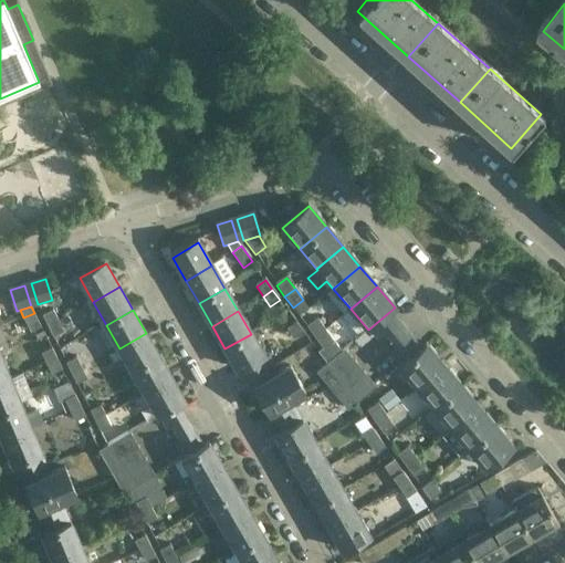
[(44,318),(50,327),(61,322),(55,312),(44,318)]
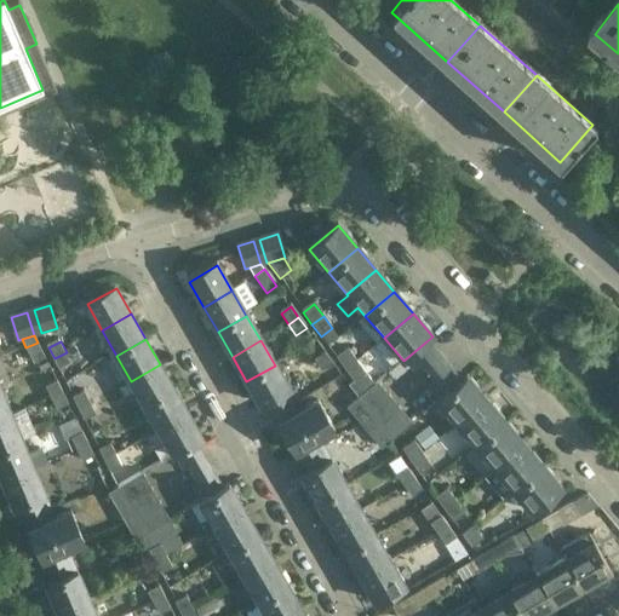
[(437,355),(427,341),(403,361),(414,375),(437,355)]
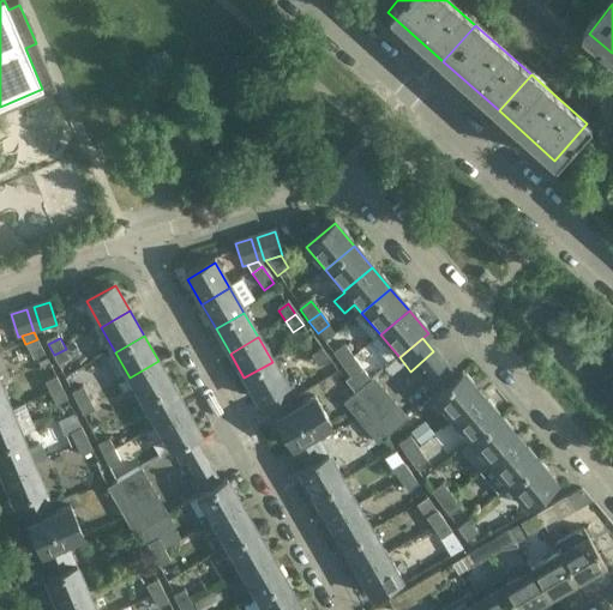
[(37,339),(25,344),(32,356),(43,351),(37,339)]
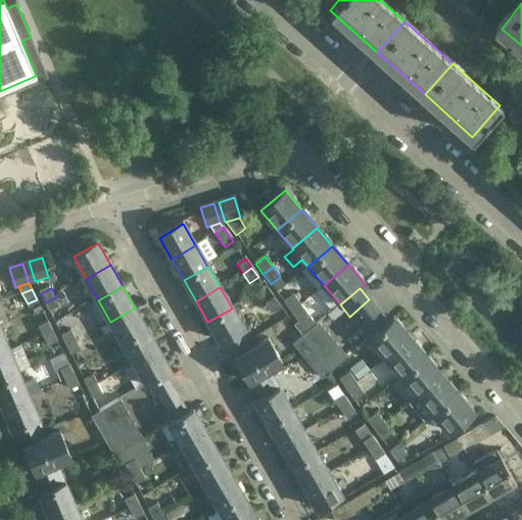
[(284,303),(291,315),(301,308),(293,296),(284,303)]
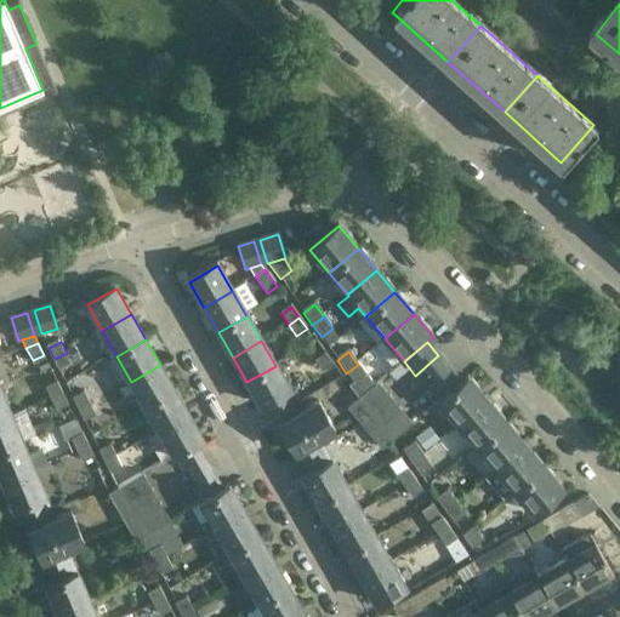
[(72,365),(67,353),(55,359),(60,371),(72,365)]
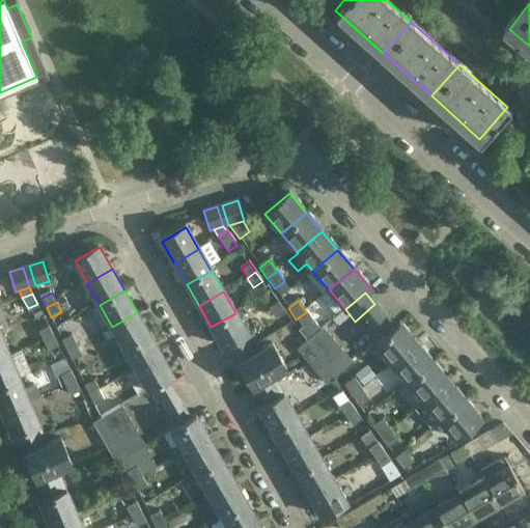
[(285,314),(278,304),(270,310),(276,320),(285,314)]
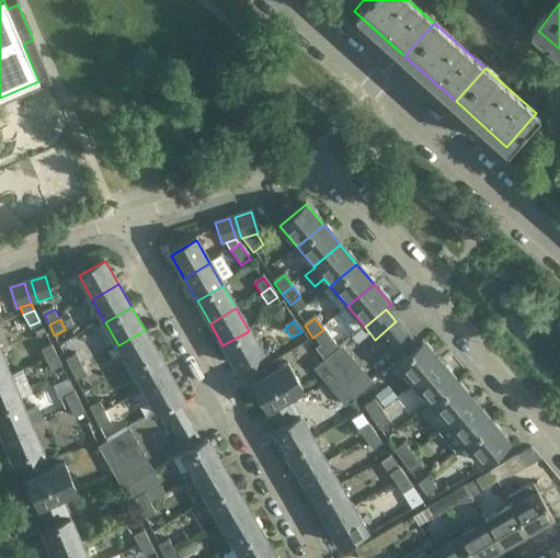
[(118,345),(132,367),(158,352),(145,330),(118,345)]
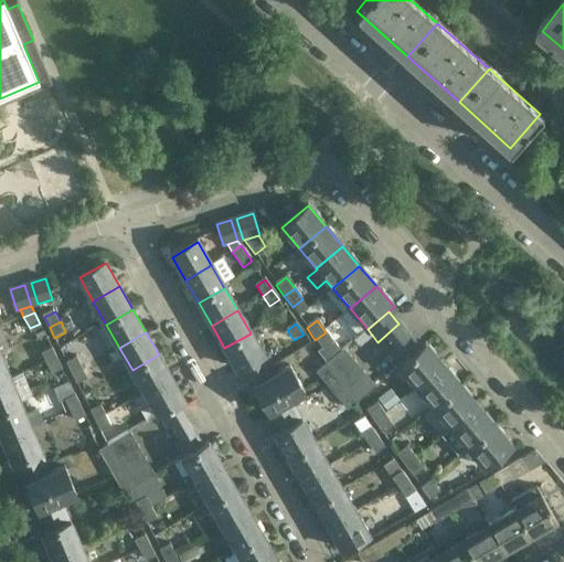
[(332,342),(326,332),(315,340),(322,350),(332,342)]
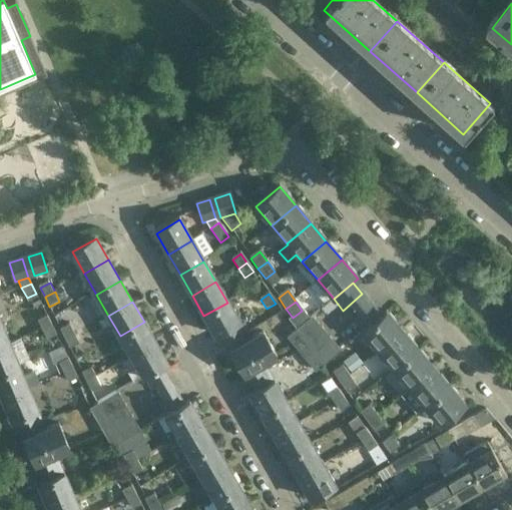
[(216,337),(221,335),(239,324),(227,303),(203,316),(216,337)]
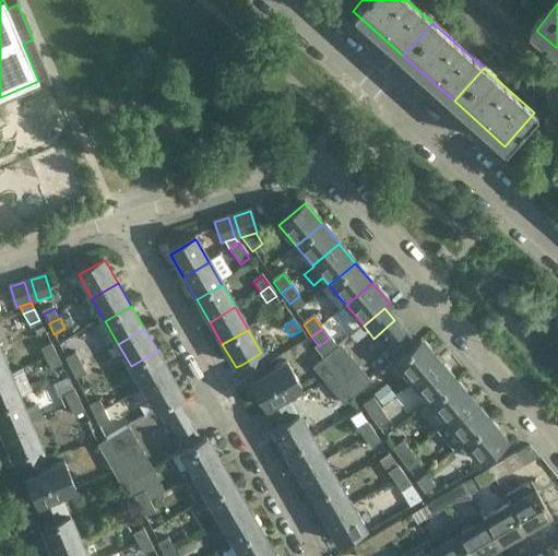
[(383,351),(394,363),(416,344),(405,332),(383,351)]
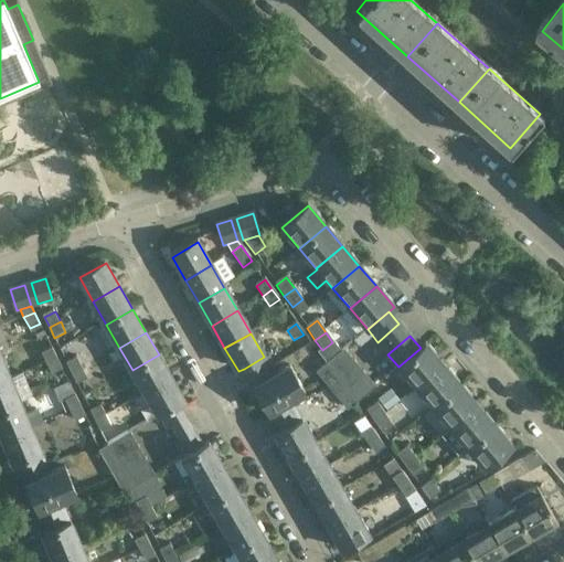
[(341,351),(333,342),(332,342),(322,350),(320,351),(328,362),(341,351)]
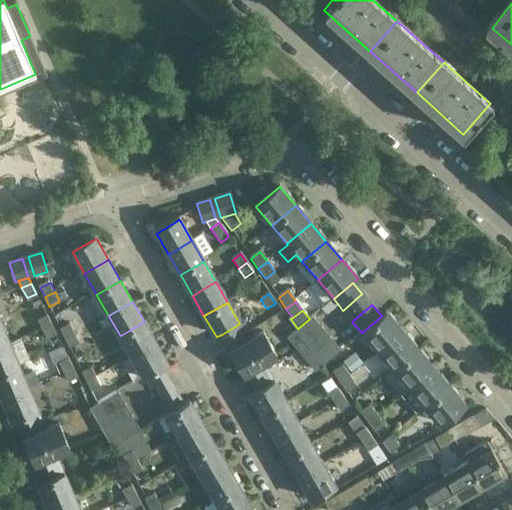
[(382,316),(362,333),(378,352),(402,332),(386,313),(382,316)]
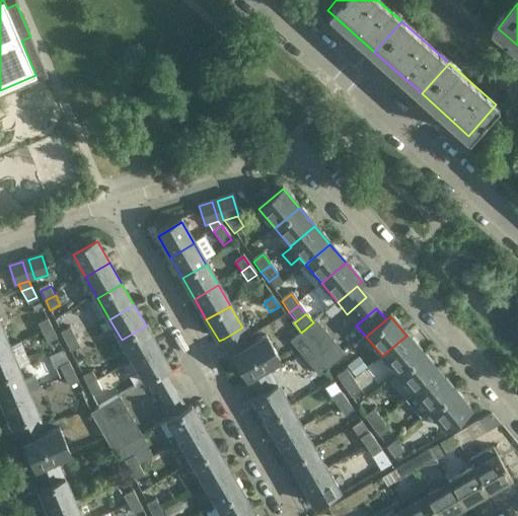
[(39,325),(44,335),(53,329),(48,320),(39,325)]
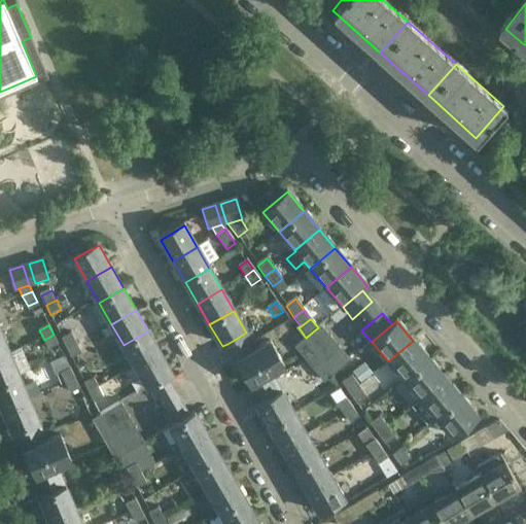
[(320,325),(318,327),(306,338),(303,340),(310,348),(313,351),(330,338),(320,325)]
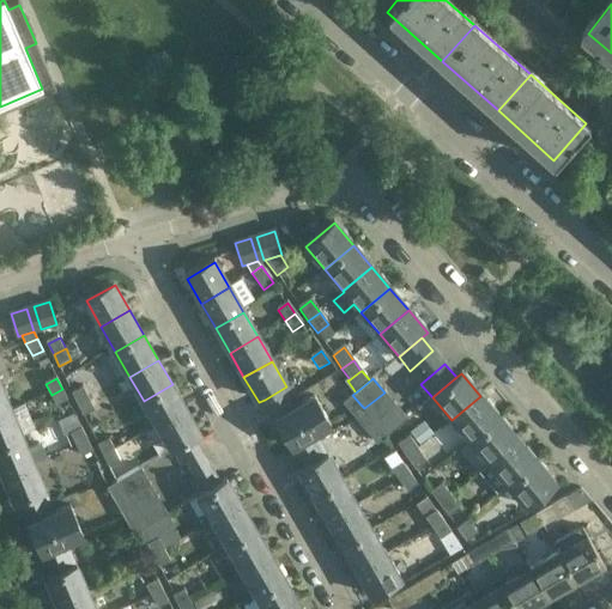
[(1,383),(0,383),(0,415),(13,410),(1,383)]
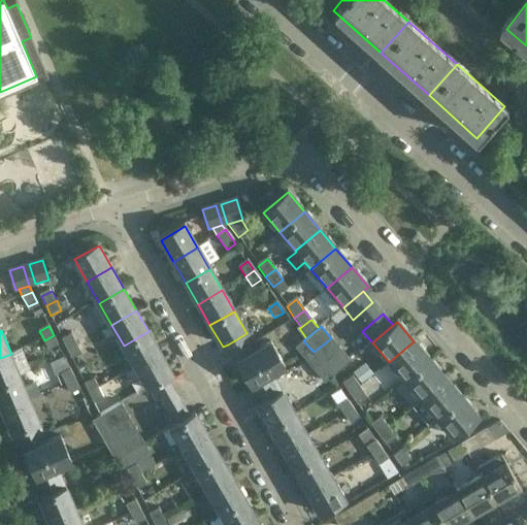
[(161,353),(149,331),(124,346),(136,367),(161,353)]
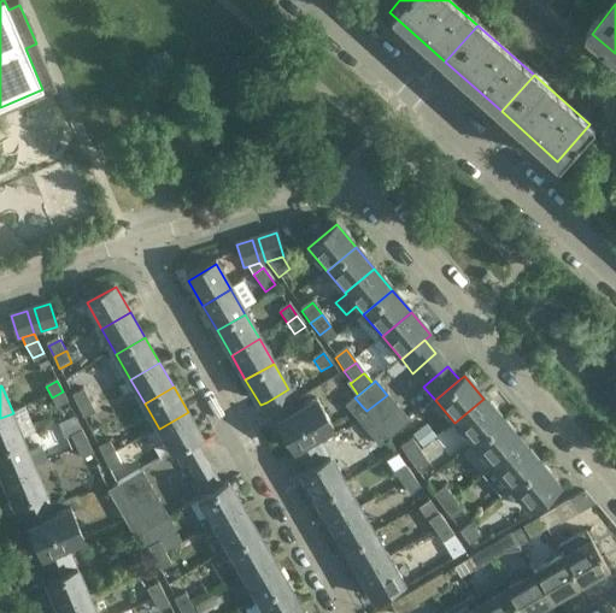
[(288,389),(267,402),(275,417),(297,404),(288,389)]
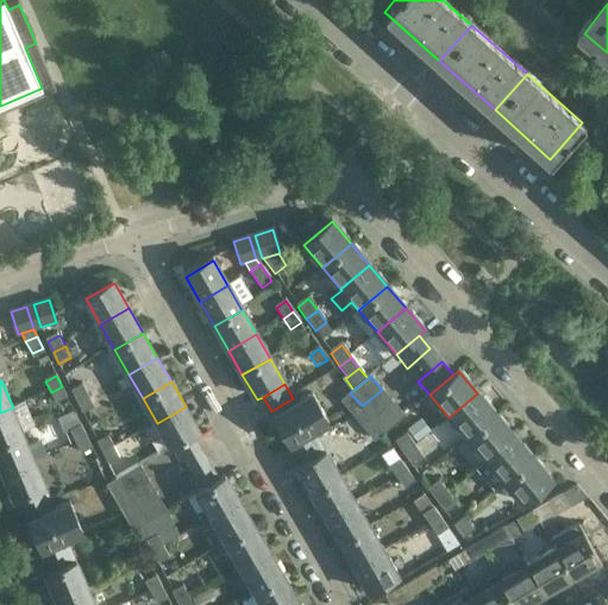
[(73,390),(77,402),(88,396),(83,385),(73,390)]
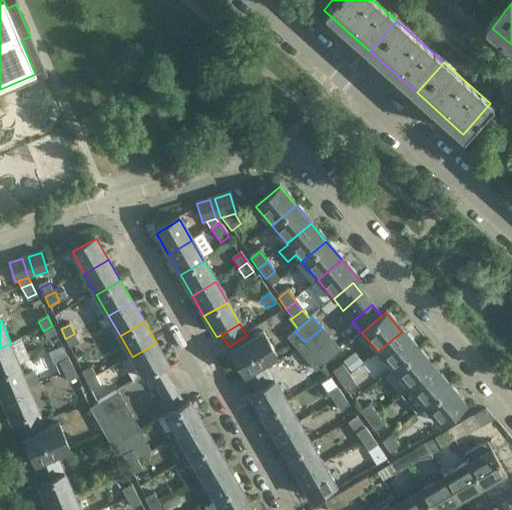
[(57,335),(52,326),(43,331),(47,340),(57,335)]
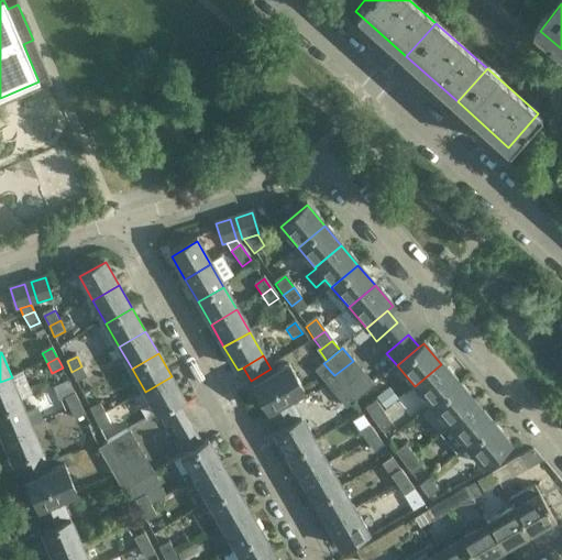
[(338,380),(345,388),(364,373),(353,361),(334,375),(338,380)]
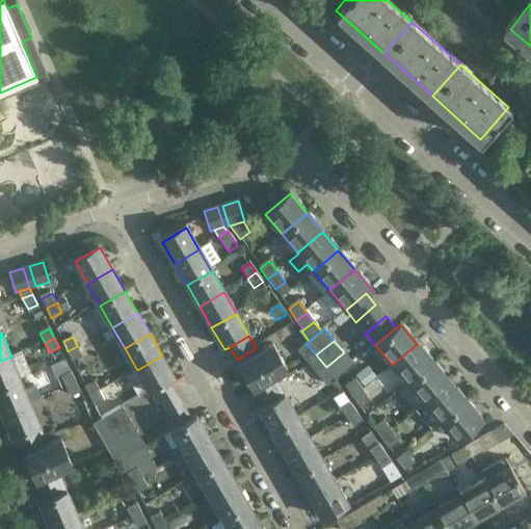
[(304,358),(313,351),(306,343),(297,350),(304,358)]
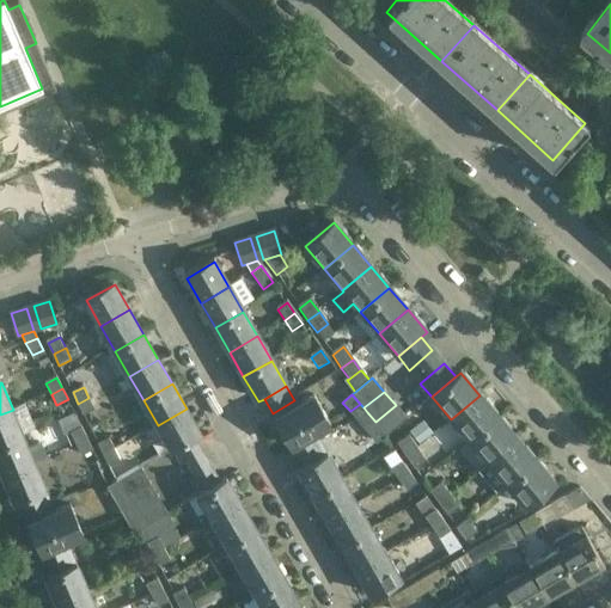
[(275,418),(283,431),(292,446),(329,424),(313,395),(275,418)]
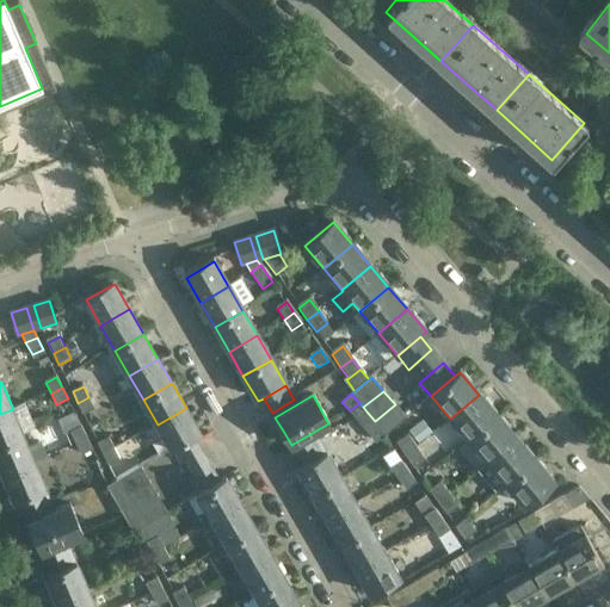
[(450,419),(469,440),(497,416),(479,395),(450,419)]
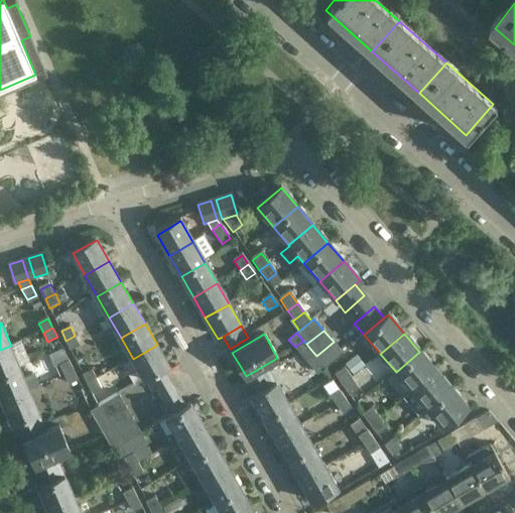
[(80,346),(75,336),(66,341),(71,350),(80,346)]
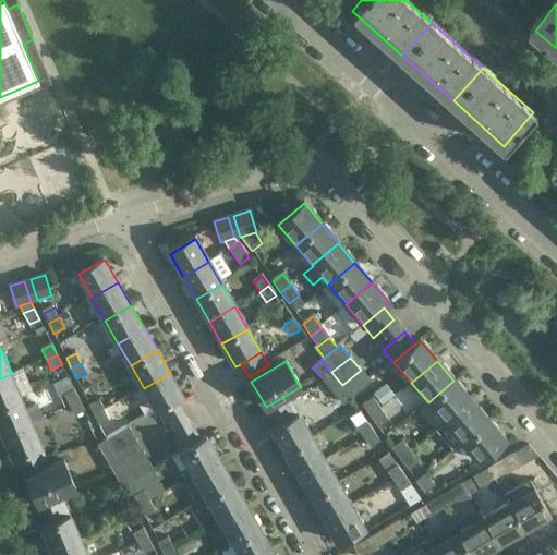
[(335,376),(331,372),(328,369),(319,375),(326,384),(335,376)]
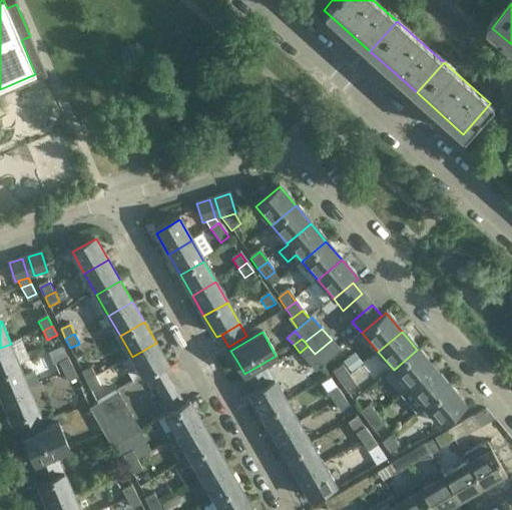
[(316,372),(323,366),(341,351),(332,340),(315,354),(306,361),(316,372)]
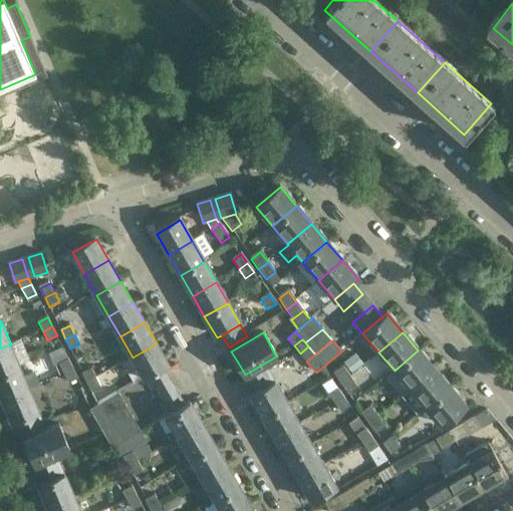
[(133,357),(145,378),(164,367),(169,364),(157,343),(133,357)]
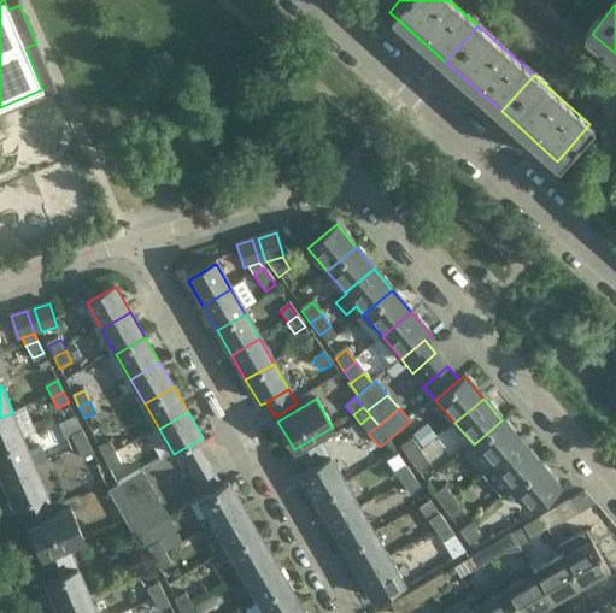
[(0,418),(0,449),(24,440),(13,413),(0,418)]
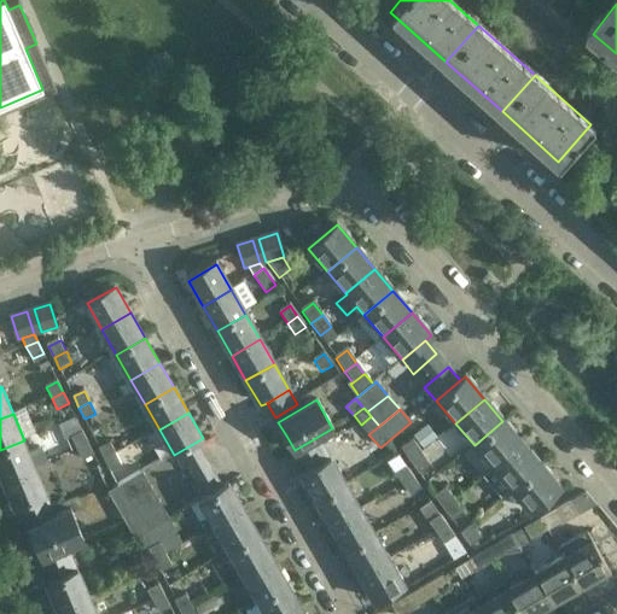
[(379,426),(371,416),(361,425),(368,434),(379,426)]
